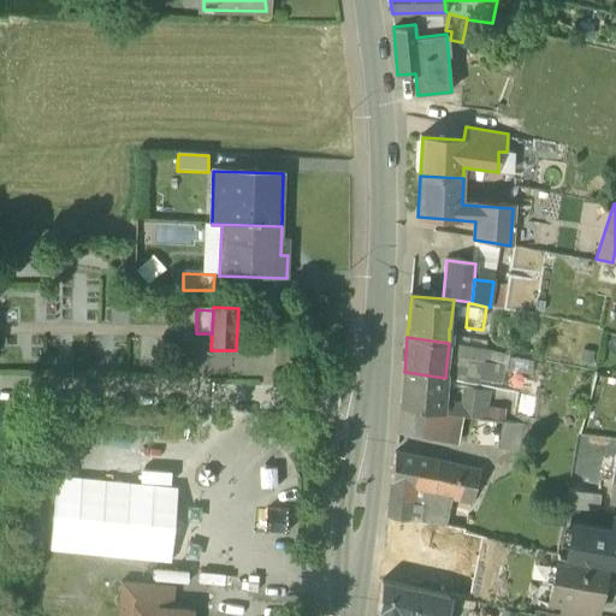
[(510,355),(449,343),(445,378),(503,389),(510,355)]
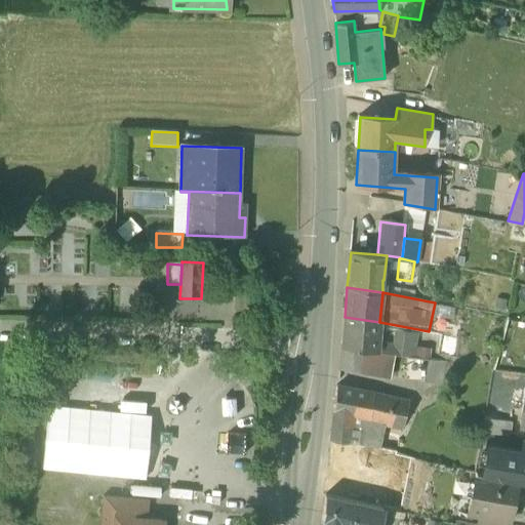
[(379,322),(345,317),(341,348),(364,351),(376,352),(377,344),(379,322)]
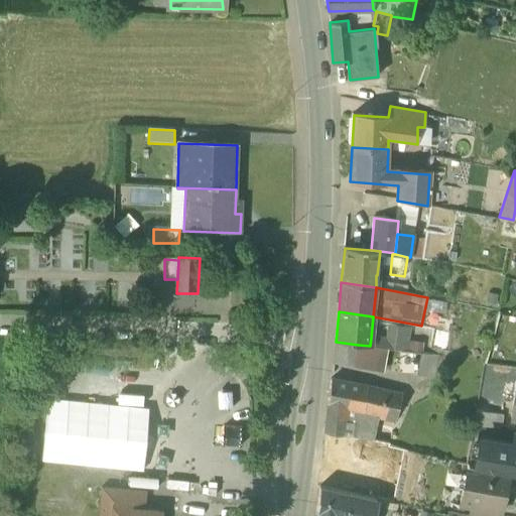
[(409,329),(389,326),(387,340),(371,338),(370,346),(388,349),(405,351),(409,329)]
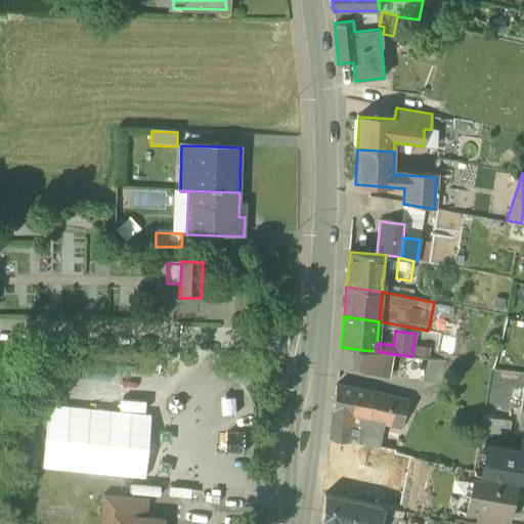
[(363,350),(341,347),(338,369),(360,373),(363,350)]
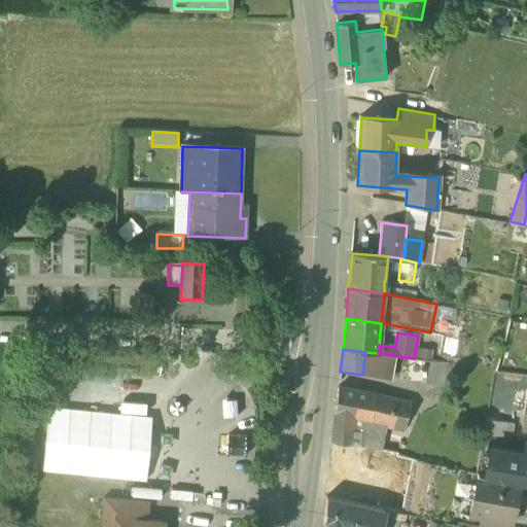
[(378,353),(365,352),(362,375),(391,381),(396,356),(378,353)]
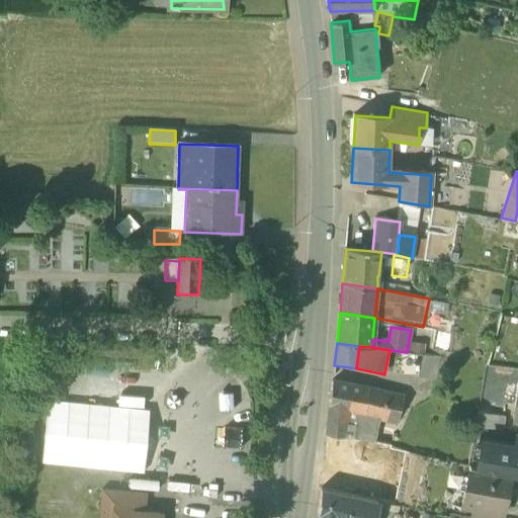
[(439,357),(423,355),(419,377),(435,379),(439,357)]
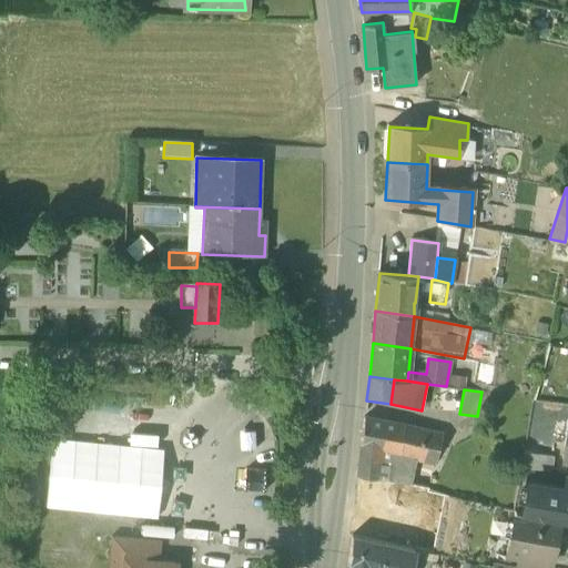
[(406,427),(364,418),(361,447),(381,450),(401,455),(406,427)]
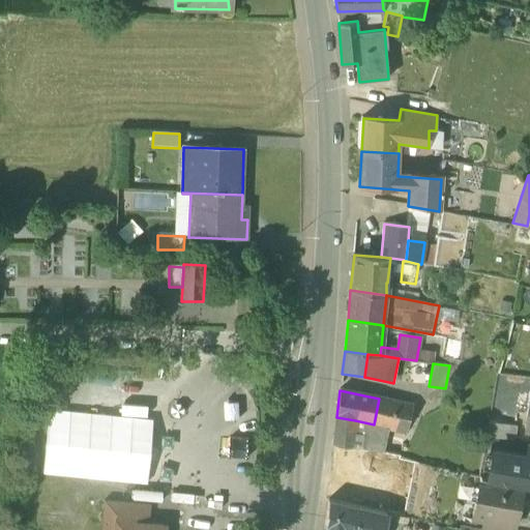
[(392,401),(379,399),(374,424),(388,428),(407,432),(413,406),(412,406),(412,405),(392,401)]
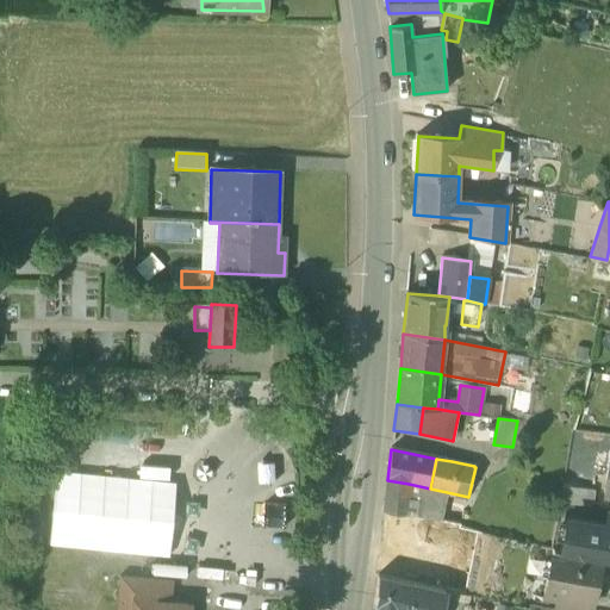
[(409,484),(387,480),(384,512),(405,516),(409,484)]
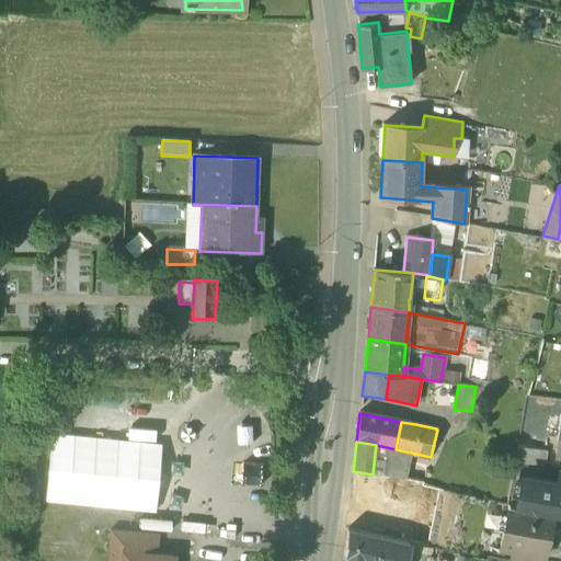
[(396,449),(376,445),(373,474),(404,479),(411,453),(396,449)]
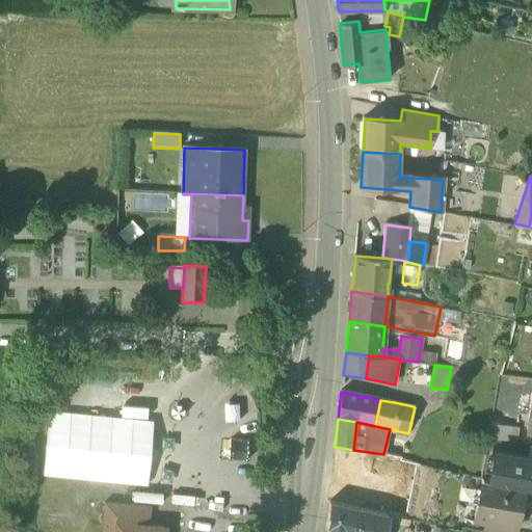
[(517,426),(490,422),(488,436),(515,441),(517,426)]
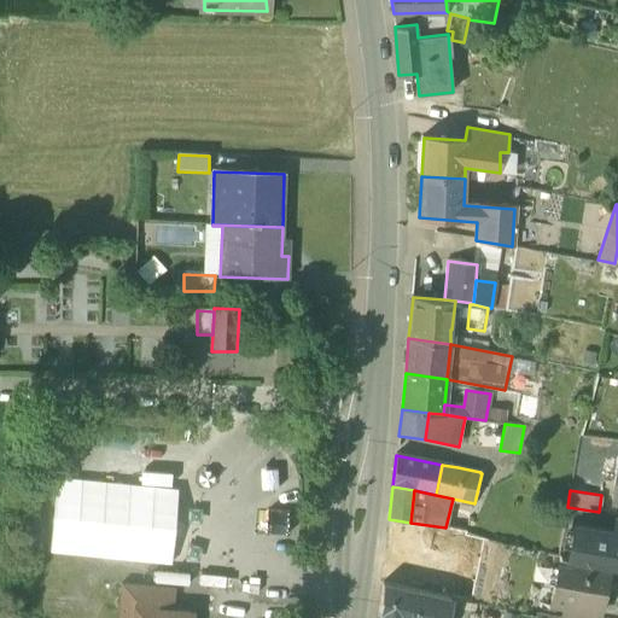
[(445,528),(410,523),(389,519),(386,548),(407,551),(441,557),(445,528)]
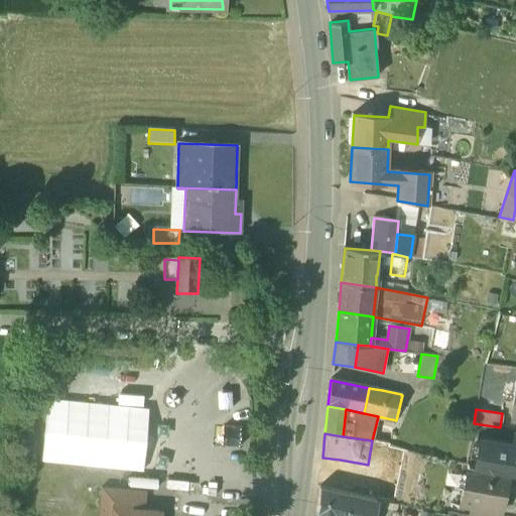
[(512,443),(479,436),(473,465),(505,472),(505,471),(515,473),(515,469),(515,444),(512,444),(512,443)]
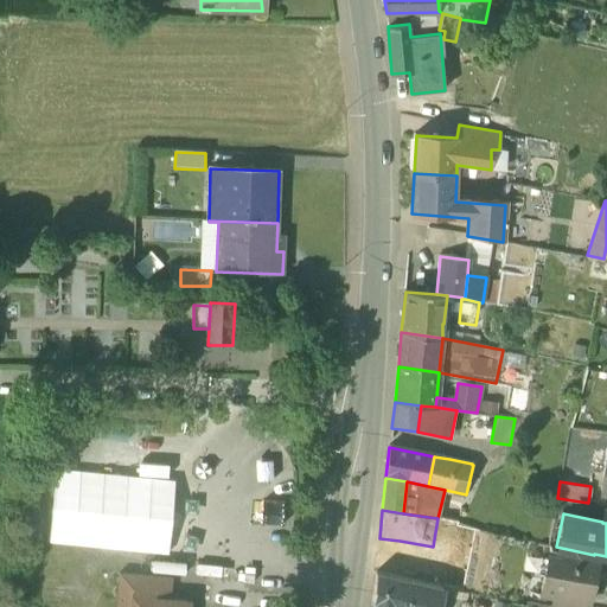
[(400,541),(379,538),(375,574),(397,579),(397,558),(400,541)]
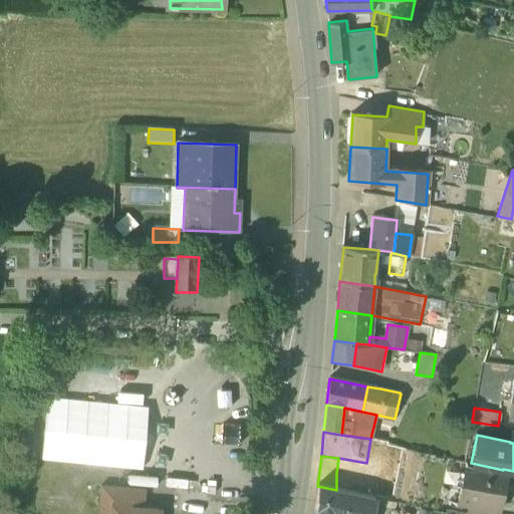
[(471,463),(465,462),(458,499),(469,501),(493,505),(493,506),(497,507),(504,470),(503,470),(471,463)]
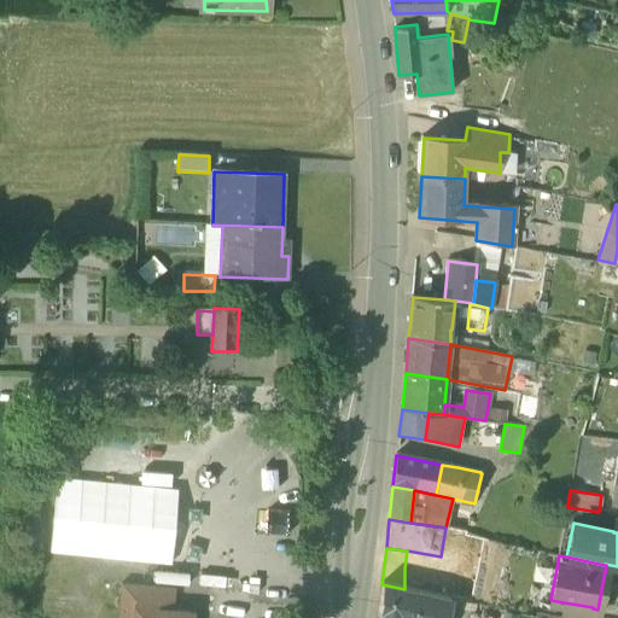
[(456,583),(459,558),(445,557),(443,582),(456,583)]
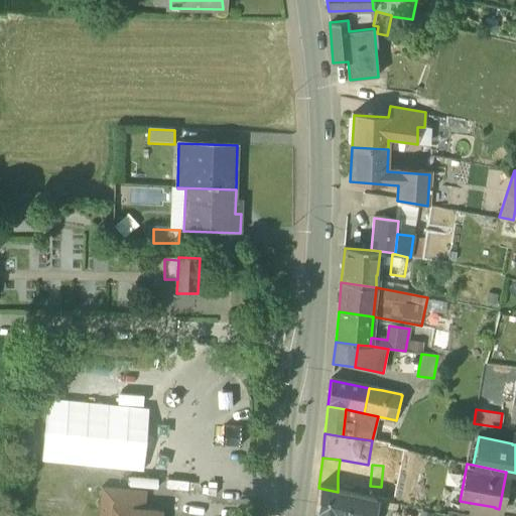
[(145,494),(102,489),(99,515),(161,515),(162,513),(143,511),(145,494)]
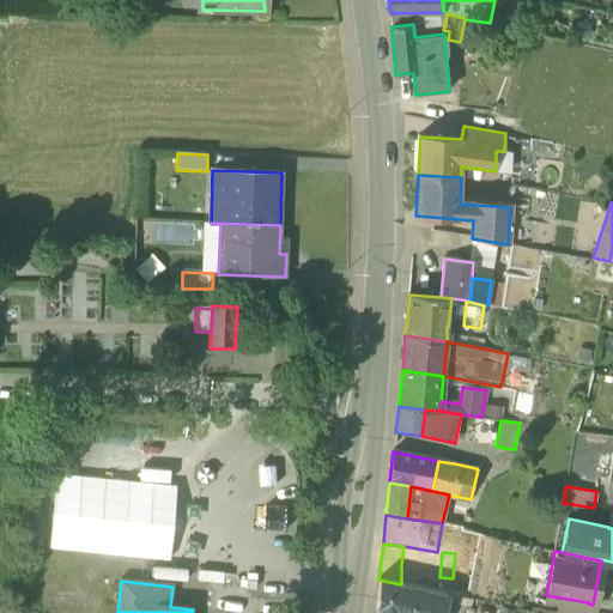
[(443,612),(447,596),(381,581),(377,612),(443,612)]
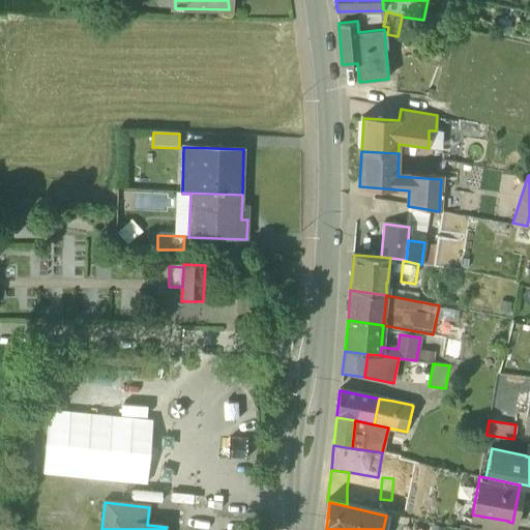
[(508,521),(483,517),(480,529),(506,529),(508,522),(508,521)]
